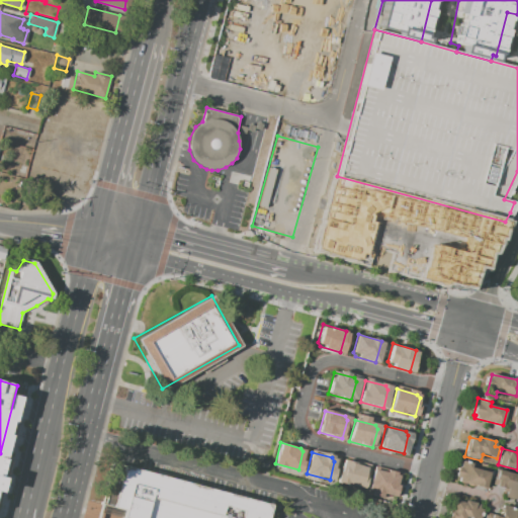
[(364,466),(343,461),(338,483),(361,489),(366,470),(364,466)]
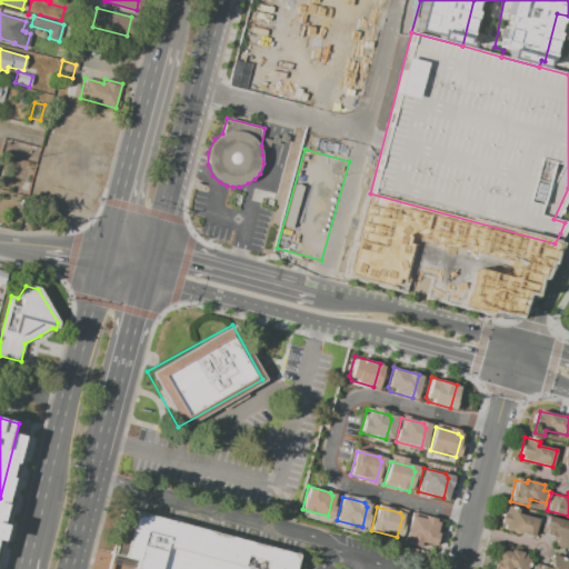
[(532,537),(503,529),(505,526),(499,525),(501,512),(505,513),(507,507),(519,509),(518,515),(537,519),(532,537)]
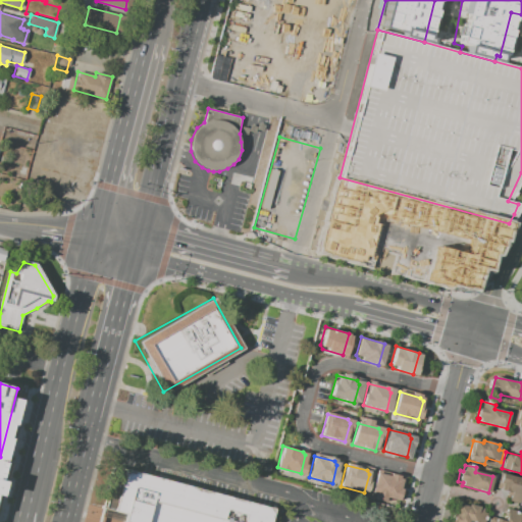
[(100,515),(102,507),(113,510),(124,469),(273,509),(269,521),(121,521),(122,521),(100,515)]
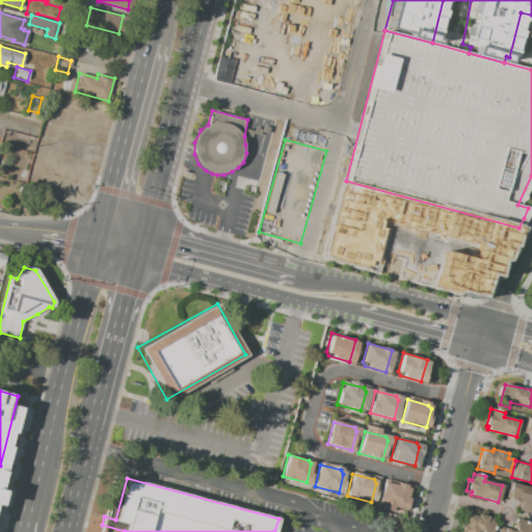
[(406,486),(384,481),(379,503),(403,509),(408,490),(406,486)]
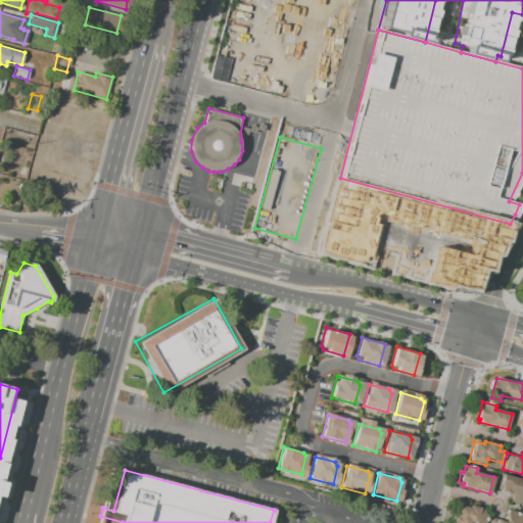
[(501,474),(522,479),(522,505),(507,502),(509,493),(501,491),(501,490),(497,489),(501,474)]
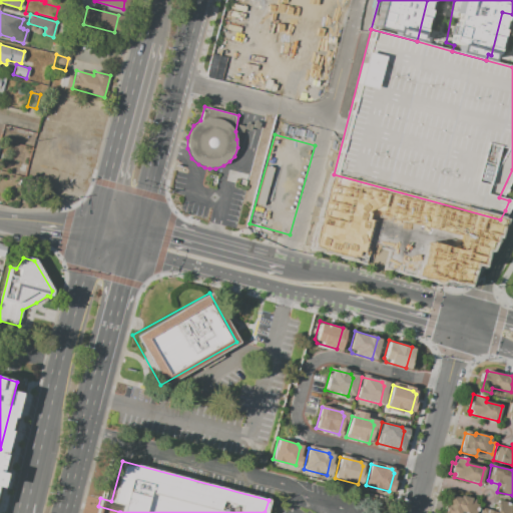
[(450,495),(459,497),(460,496),(474,499),(473,504),(477,505),(474,512),(463,512),(460,512),(459,512),(444,512),(446,507),(447,507),(450,495)]
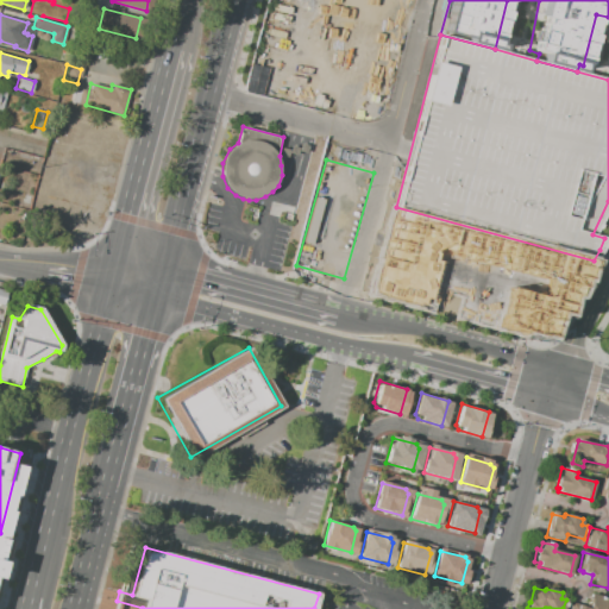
[(569,608),(571,603),(586,607),(590,594),(608,598),(604,608),(569,608)]
